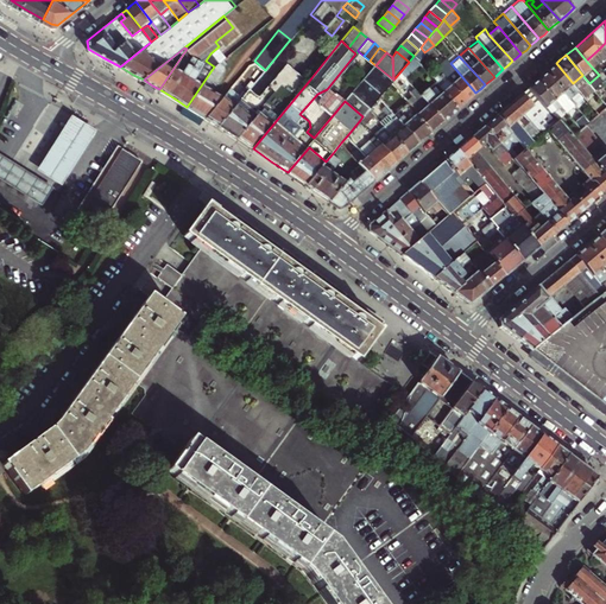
[(206,119),(223,96),(212,89),(225,70),(223,64),(226,61),(222,57),(218,62),(214,67),(187,107),(197,113),(206,119)]
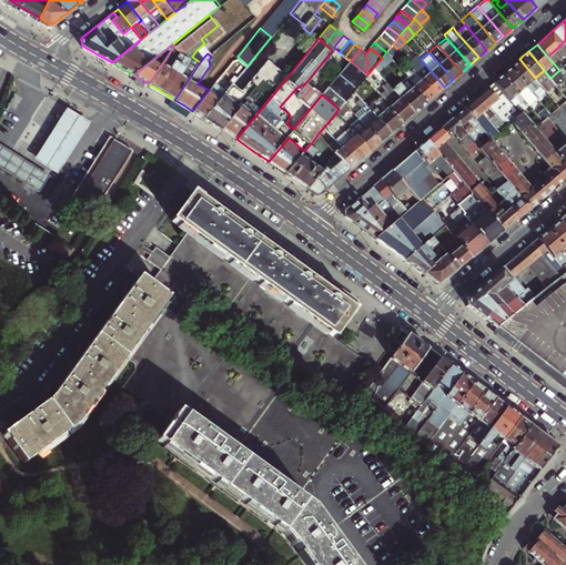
[(408,62),(412,67),(436,94),(440,91),(444,87),(421,59),(417,56),(408,62)]
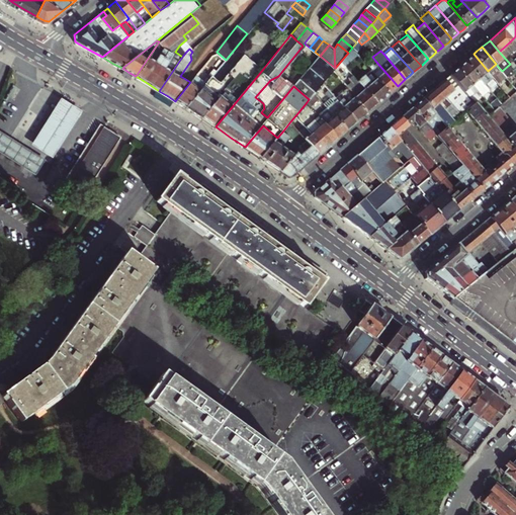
[(263,69),(242,52),(226,72),(235,78),(225,91),(203,119),(208,122),(216,126),(263,69)]
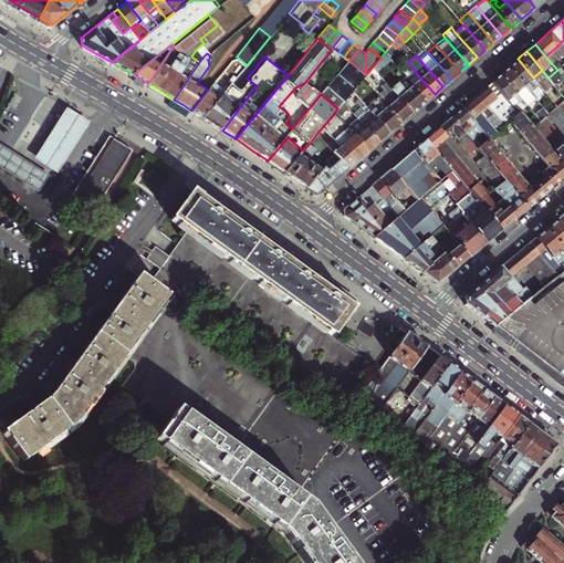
[(513,62),(510,65),(531,92),(535,95),(539,93),(534,89),(539,85),(536,83),(533,77),(518,59),(513,62)]
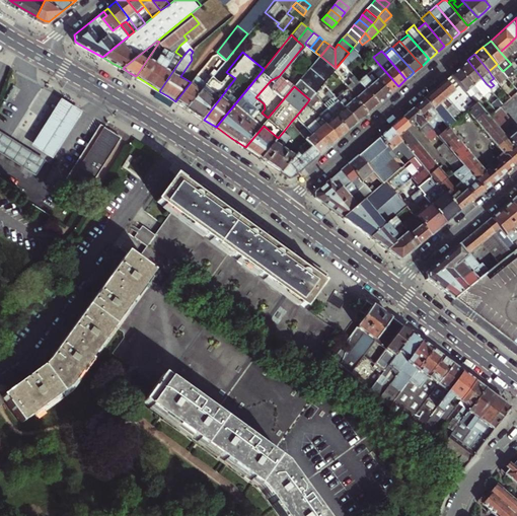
[(319,55),(294,86),(309,99),(315,92),(324,81),(333,72),(336,68),(320,56),(319,55)]
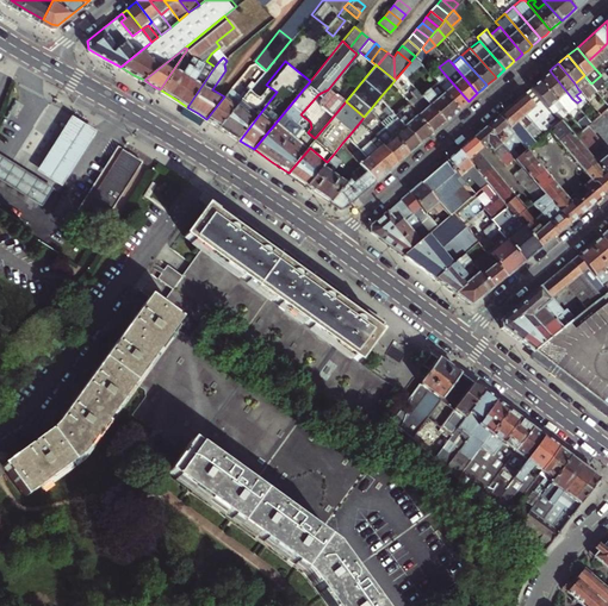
[(469,101),(442,72),(441,73),(436,68),(430,74),(436,81),(460,107),(464,105),(469,101)]
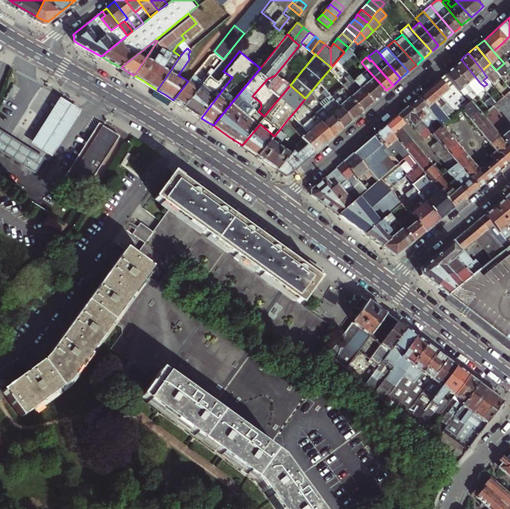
[(480,83),(461,59),(458,62),(454,65),(474,88),(480,83)]
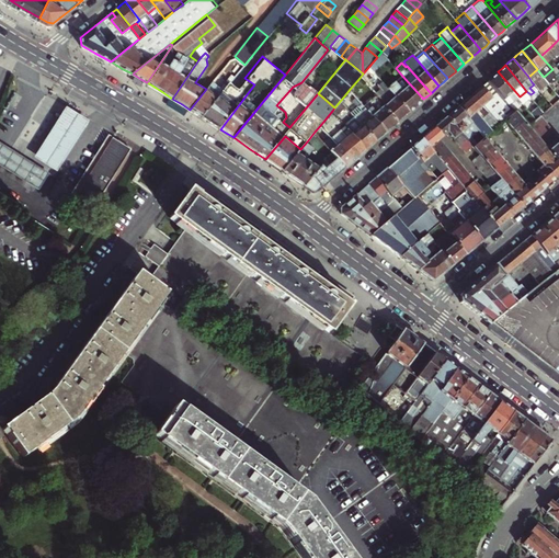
[(542,75),(537,69),(528,77),(532,82),(542,75)]
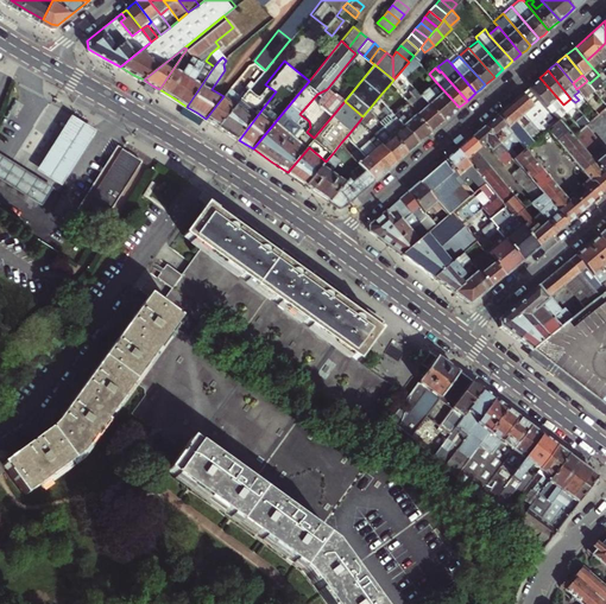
[(592,86),(601,78),(599,75),(589,83),(592,86)]
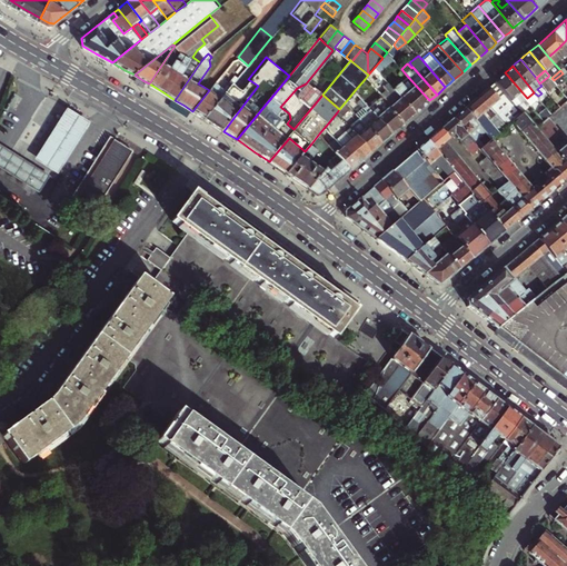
[(499,77),(496,81),(517,107),(523,101),(526,106),(529,102),(527,98),(505,72),(499,77)]
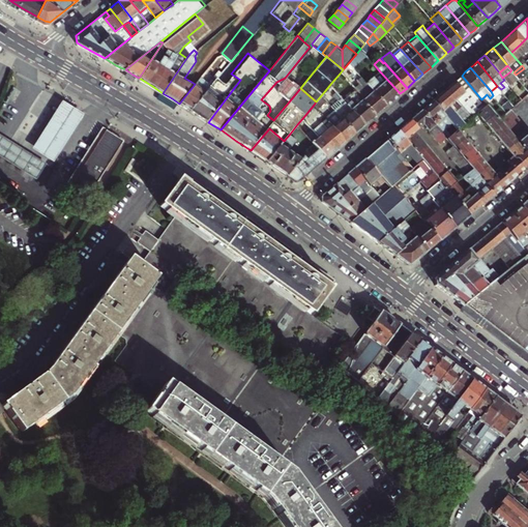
[(393,99),(400,93),(379,70),(367,81),(387,105),(393,99)]
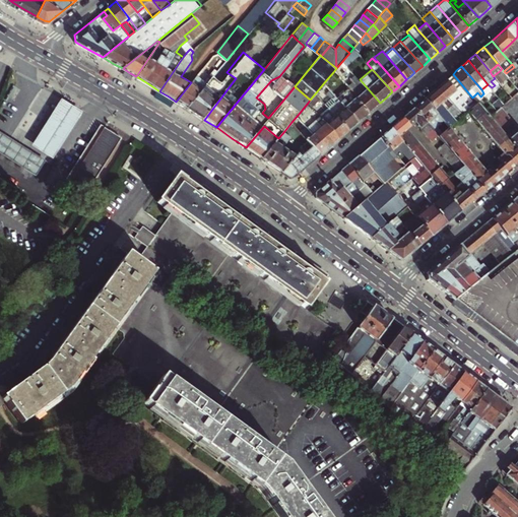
[(200,71),(191,82),(176,102),(182,106),(187,109),(211,78),(200,71)]
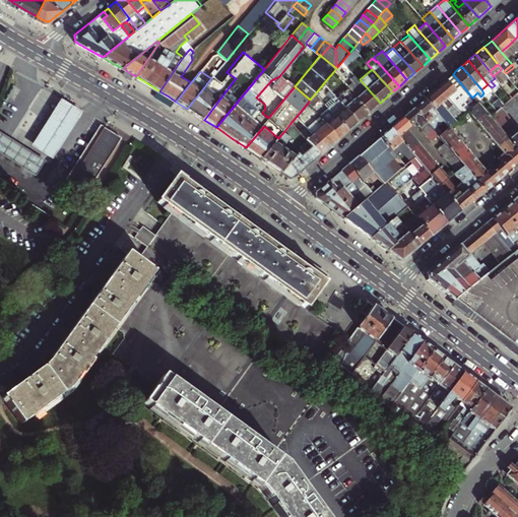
[(196,115),(204,120),(225,91),(236,78),(227,72),(219,81),(213,76),(211,78),(187,109),(196,115)]
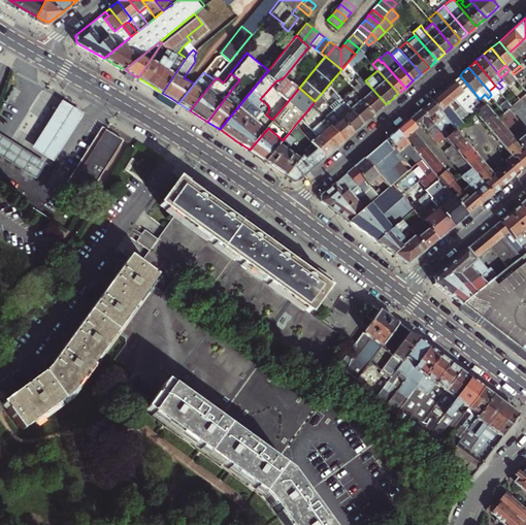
[(340,95),(364,123),(369,119),(374,115),(350,86),(338,73),(330,83),(334,88),(340,95)]
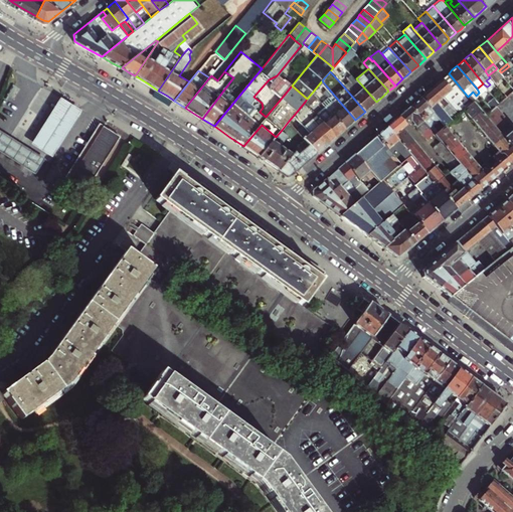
[(452,90),(444,97),(459,114),(473,102),(468,97),(449,73),(445,76),(443,78),(452,90)]
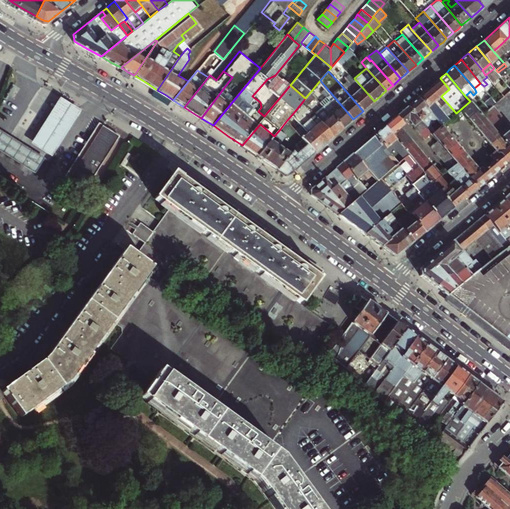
[(350,74),(339,83),(363,111),(368,106),(374,101),(354,78),(350,74)]
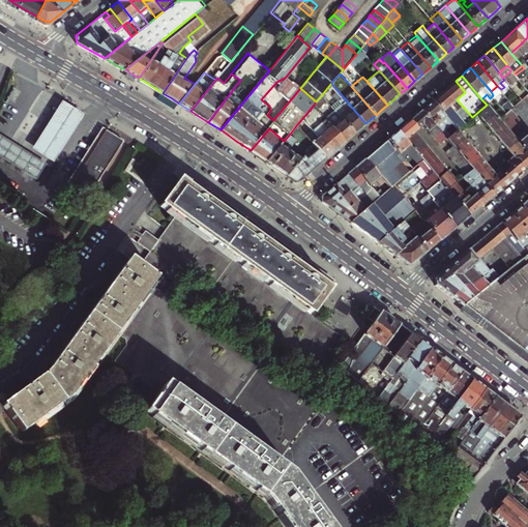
[(292,83),(285,78),(276,82),(281,85),(279,87),(279,89),(280,91),(290,100),(300,88),(293,82),(292,83)]
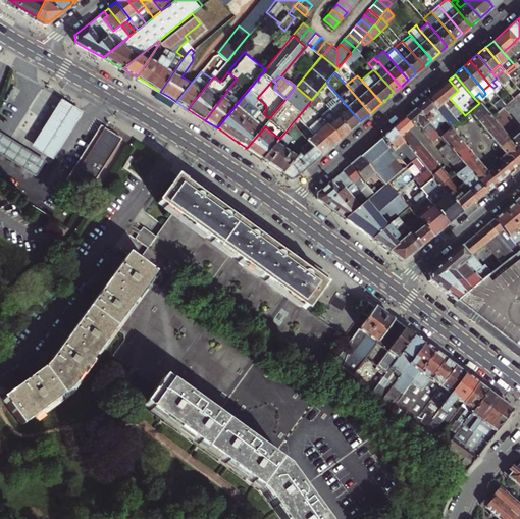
[(443,104),(450,98),(458,91),(449,80),(435,91),(427,99),(439,114),(446,121),(451,126),(458,121),(443,104)]
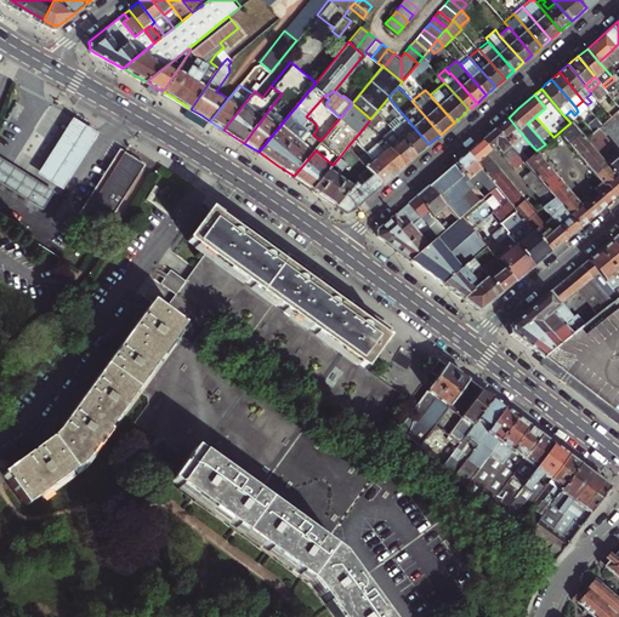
[(393,103),(388,97),(378,110),(382,115),(393,103)]
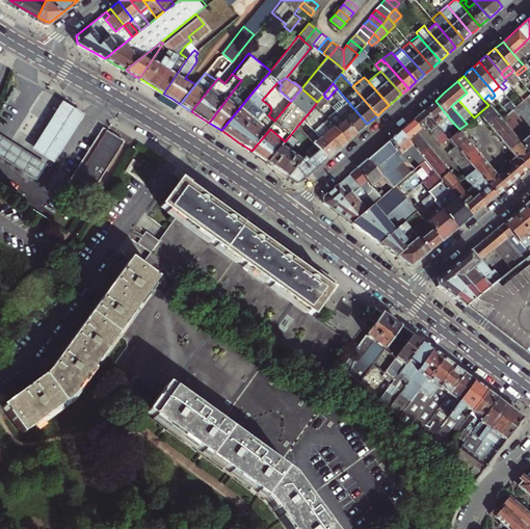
[(496,96),(503,89),(499,86),(493,91),(495,96),(496,96)]
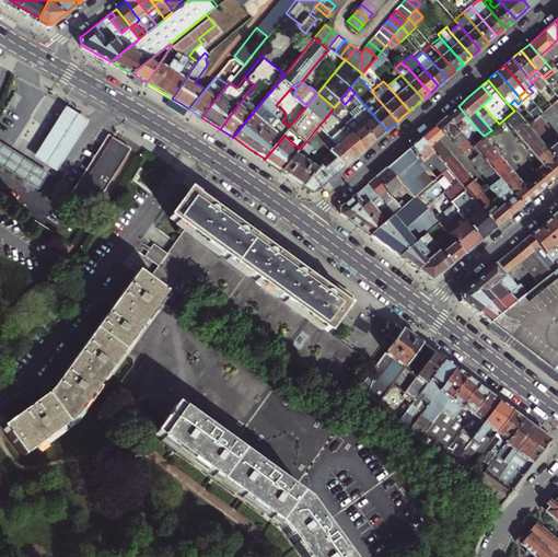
[(375,140),(353,115),(347,122),(338,112),(345,104),(340,100),(334,107),(332,111),(339,119),(365,149),(371,144),(375,140)]
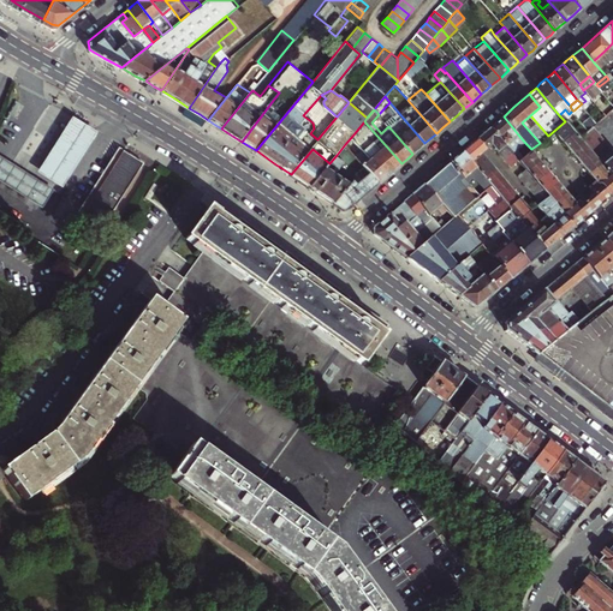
[(418,148),(424,143),(397,111),(392,114),(396,119),(388,125),(388,126),(412,154),(418,148)]
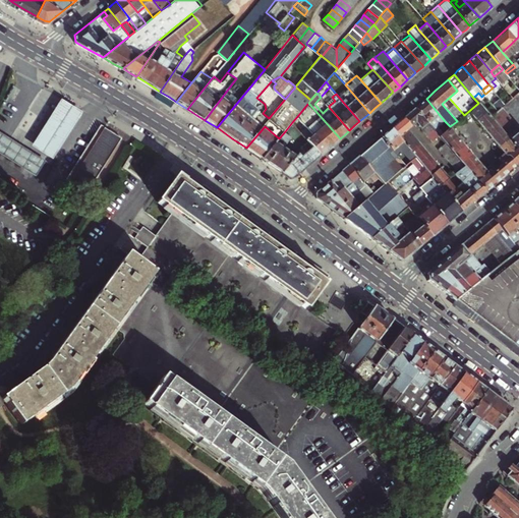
[(335,101),(332,97),(326,102),(329,106),(335,101)]
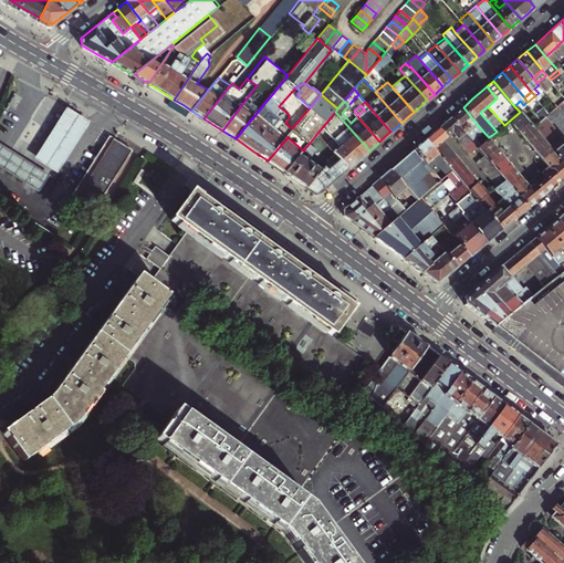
[(49,135),(34,158),(58,173),(72,150),(90,122),(66,107),(49,135)]
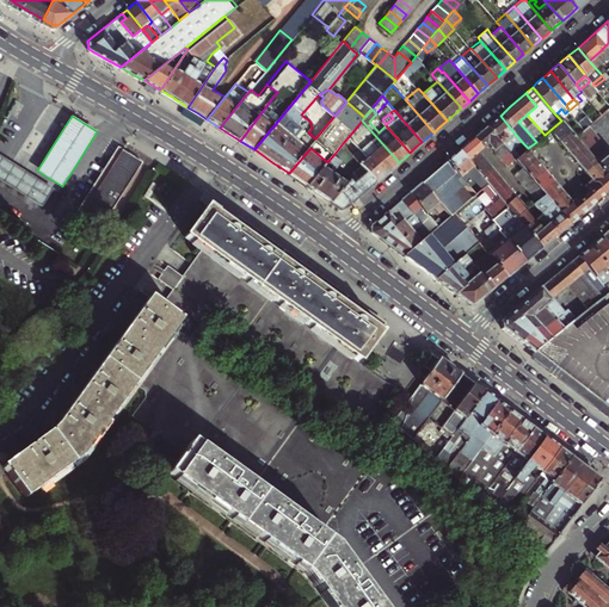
[(515,134),(500,116),(496,119),(488,124),(505,144),(506,146),(509,142),(508,140),(515,134)]
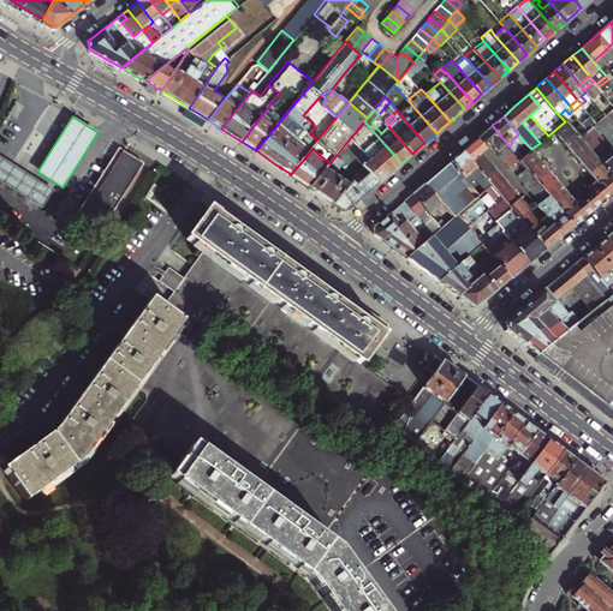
[(560,138),(563,141),(575,131),(572,129),(566,120),(565,121),(548,136),(543,141),(546,143),(557,135),(560,138)]
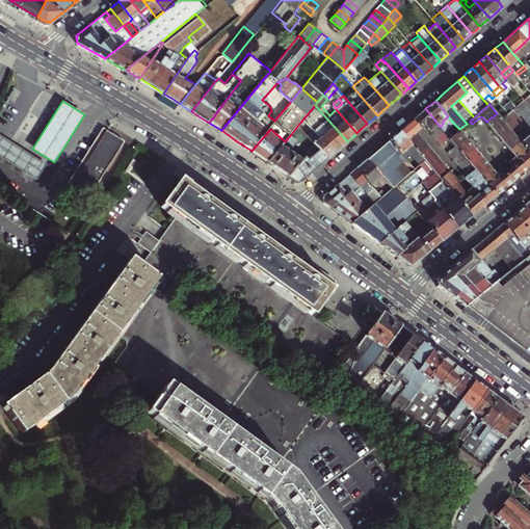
[(497,113),(501,118),(509,112),(503,104),(495,111),(497,113)]
